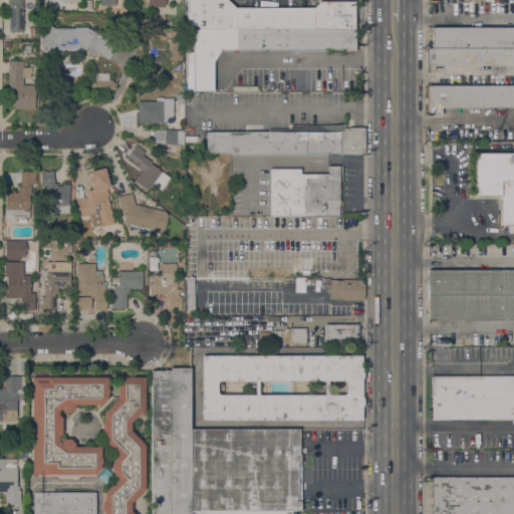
[(7,0),(22,0),(23,31),(9,32),(7,0)]
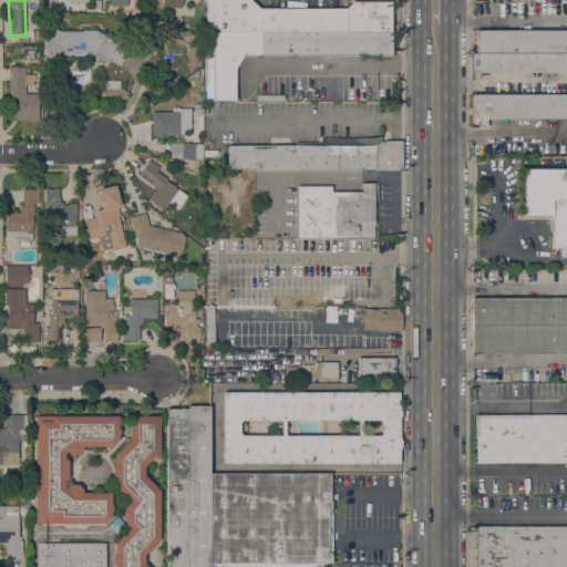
[(237,0),(237,33),(213,33),(213,32),(219,32),(219,28),(205,28),(205,0),(237,0)]
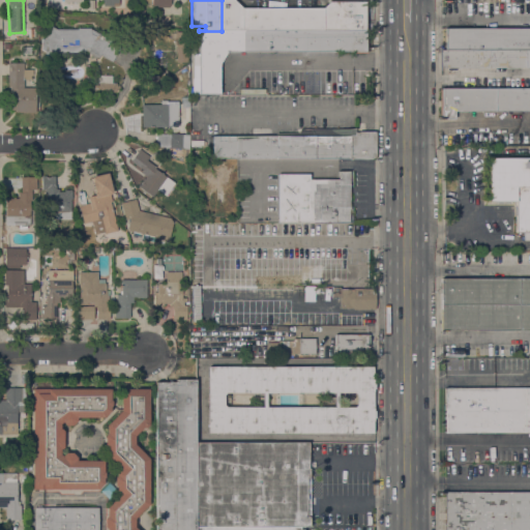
[(222,31),(222,0),(234,0),(242,7),(323,7),(329,1),(330,0),(367,0),(366,31),(222,31)]
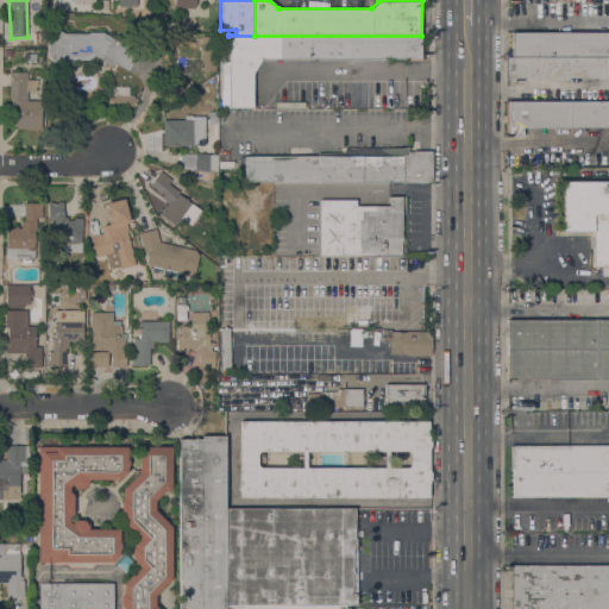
[(139,54),(129,70),(117,63),(114,66),(112,67),(108,67),(106,66),(105,64),(104,61),(99,57),(95,60),(68,61),(63,69),(51,62),(52,60),(48,57),(48,44),(51,44),(58,30),(66,33),(89,33),(89,32),(104,32),(139,54)]
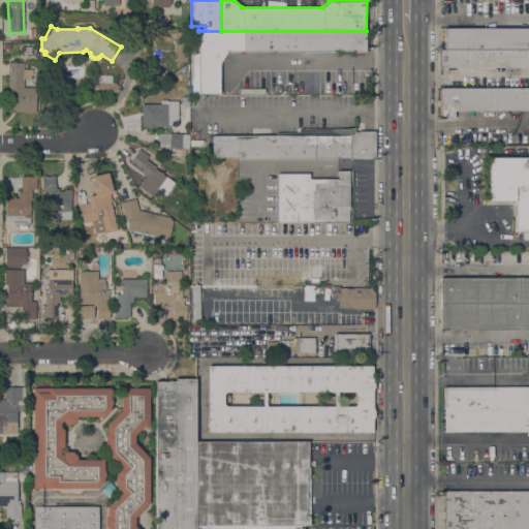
[(528,49),(444,50),(444,28),(528,28),(528,49)]
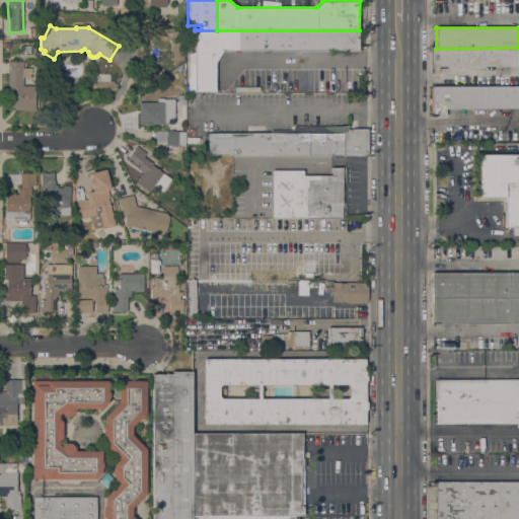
[(359,52),(344,52),(223,51),(216,62),(215,91),(194,91),(195,30),(217,30),(359,30),(359,52)]
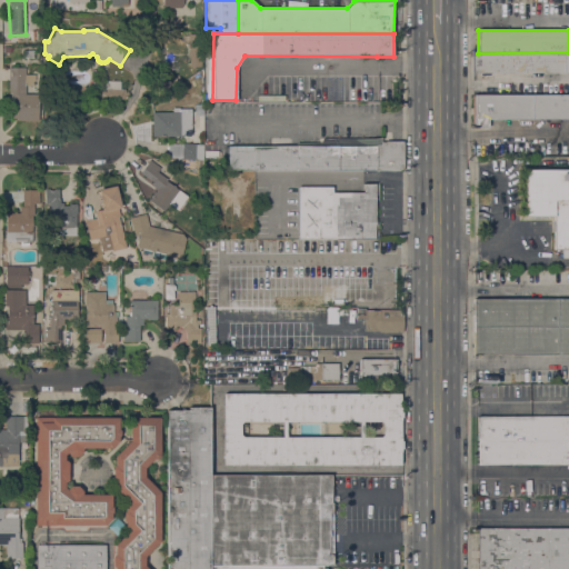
[(190,51),(190,41),(183,41),(183,36),(189,36),(189,35),(202,35),(202,51),(201,51),(201,67),(190,67),(190,51)]
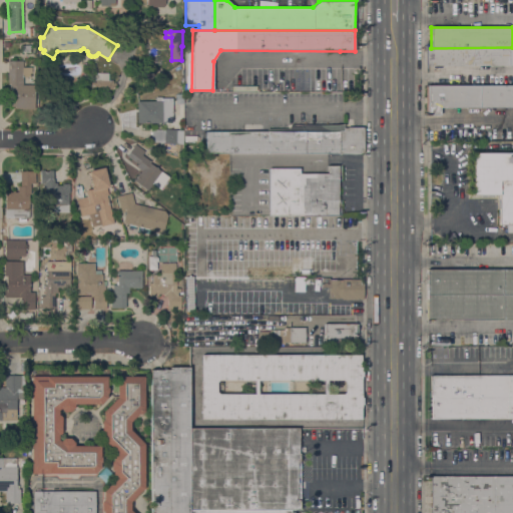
[(512,63),(427,64),(427,48),(431,48),(512,47),(512,63)]
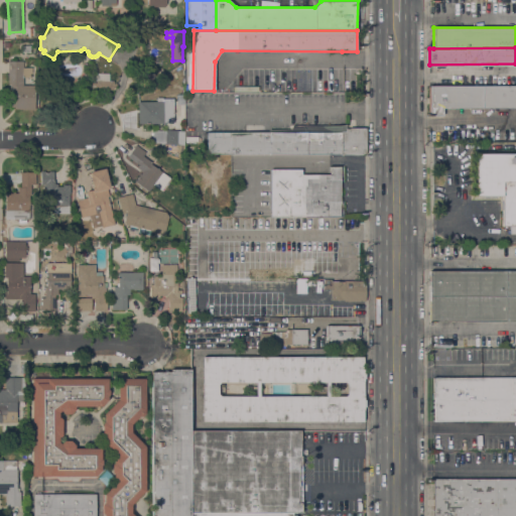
[(23,78),(23,86),(35,86),(35,110),(15,109),(15,107),(11,107),(11,91),(7,91),(8,60),(23,61),(23,67),(32,68),(32,73),(28,78),(23,78)]
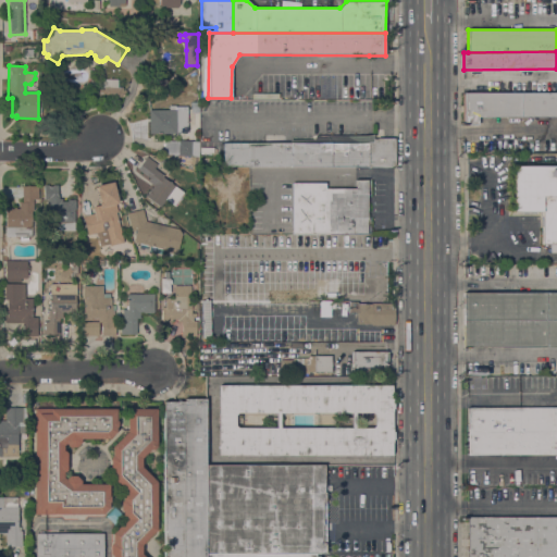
[(100,97),(100,89),(104,89),(104,87),(103,88),(103,79),(118,79),(118,87),(123,87),(123,89),(124,89),(126,93),(124,94),(122,97),(100,97)]
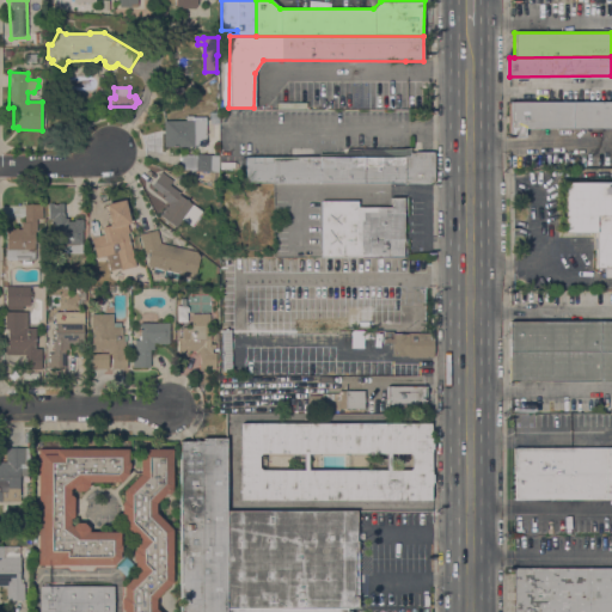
[(611,127),(525,127),(525,135),(509,135),(509,102),(611,102),(611,127)]
